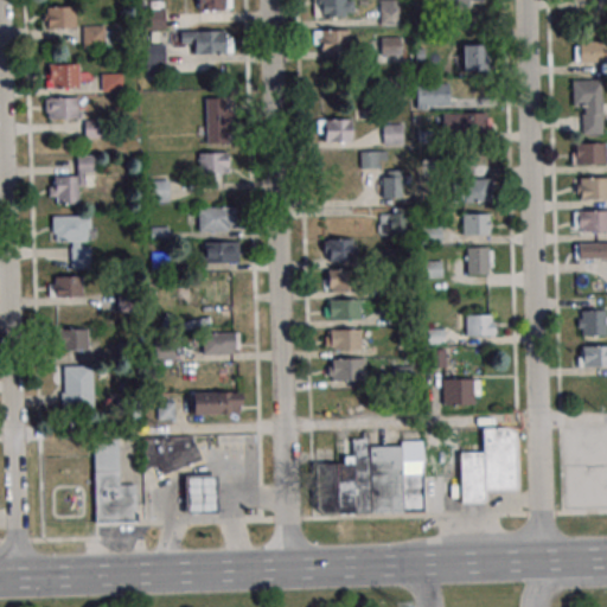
[(196,0),(196,11),(228,11),(228,0),(196,0)]
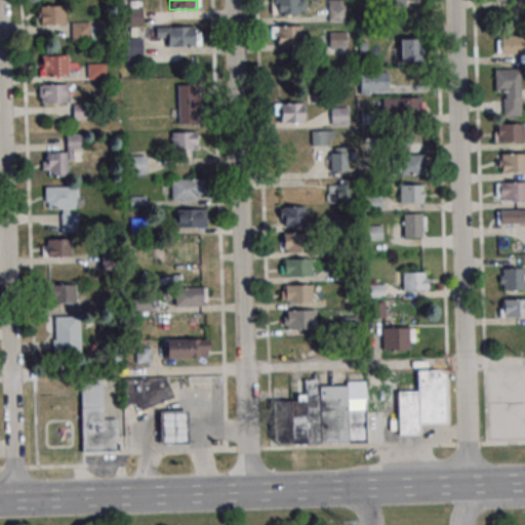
[(271,0),(271,13),(304,13),(303,0),(271,0)]
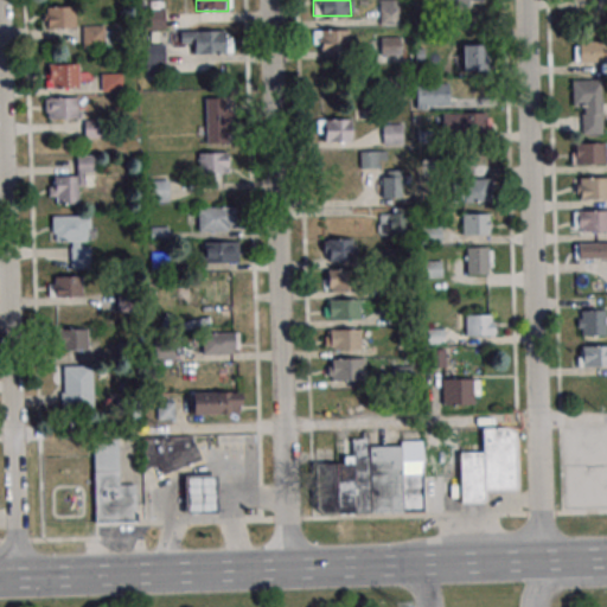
[(377,0),(377,25),(397,25),(397,0),(377,0)]
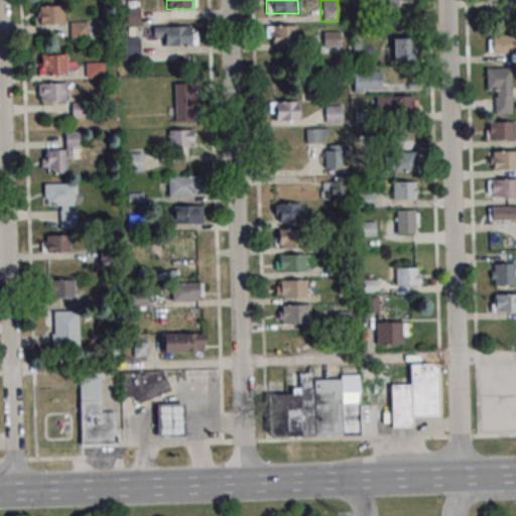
[(63,24),(63,6),(36,6),(36,24),(63,24)]
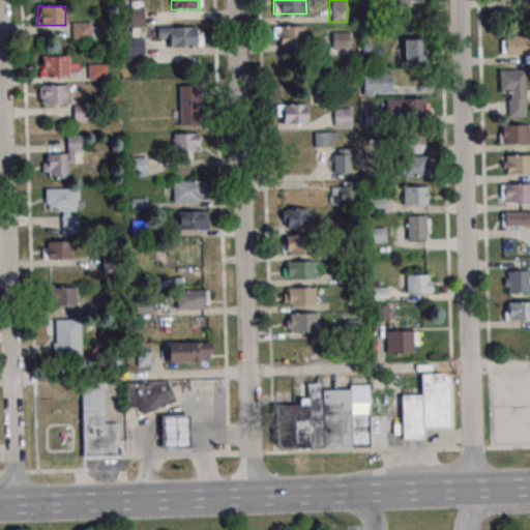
[(125,26),(143,26),(143,8),(125,8),(125,26)]
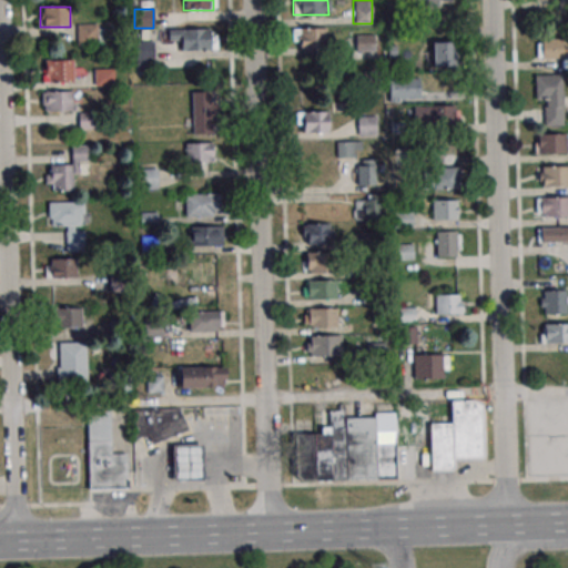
[(77,46),(105,46),(105,23),(77,23),(77,46)]
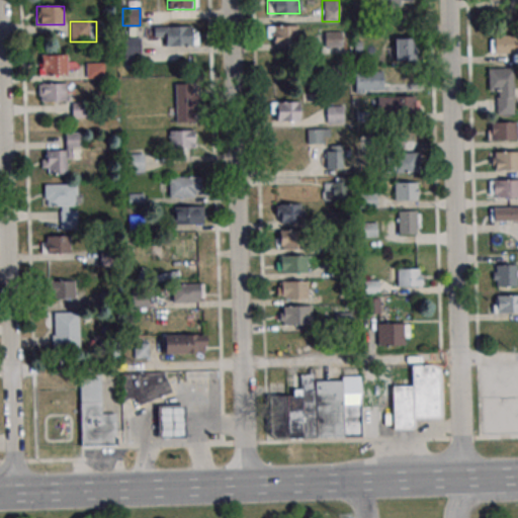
[(197,46),(197,26),(156,26),(156,46),(197,46)]
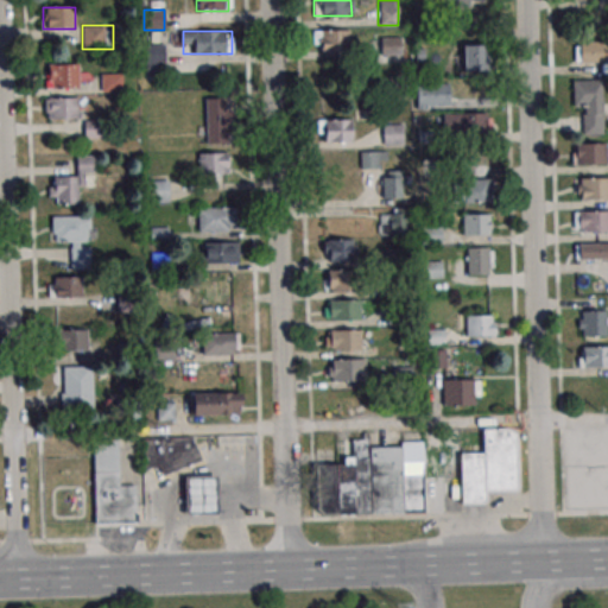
[(318,32),(349,31),(349,51),(318,51),(318,32)]
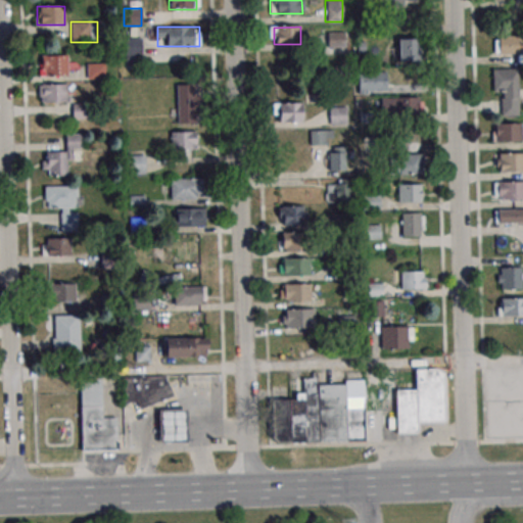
[(344,32),(328,32),(328,48),(344,48),(344,32)]
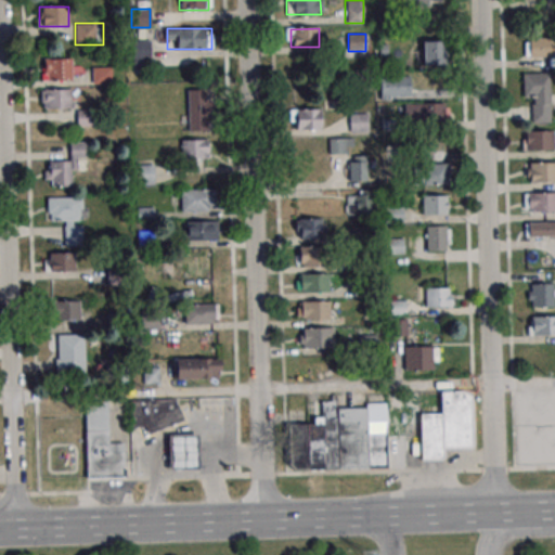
[(525,37),(525,57),(552,57),(552,37),(525,37)]
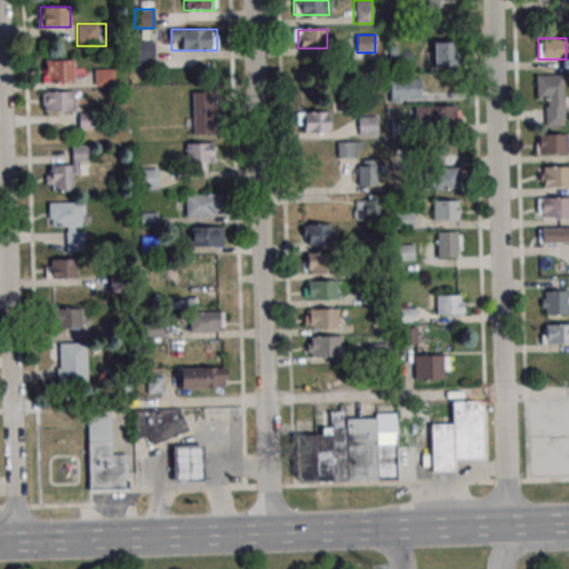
[(155,40),(137,40),(137,61),(155,61),(155,40)]
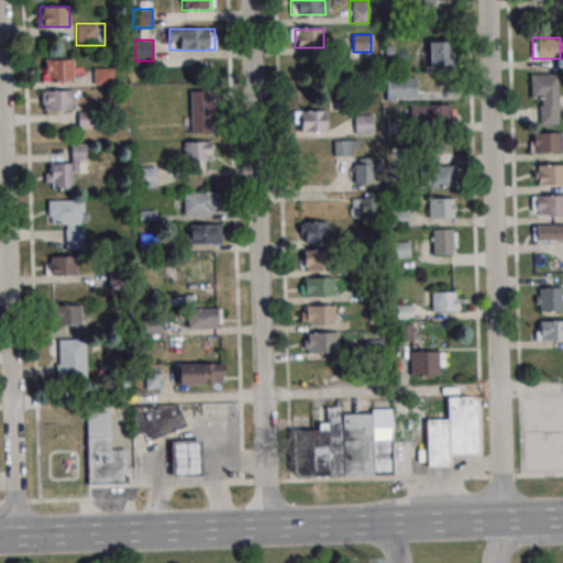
[(450,41),(424,41),(424,65),(450,65),(450,41)]
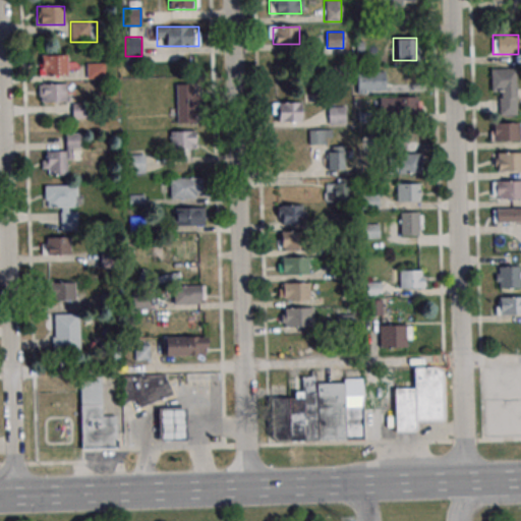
[(41,75),(67,75),(67,55),(41,55),(41,75)]
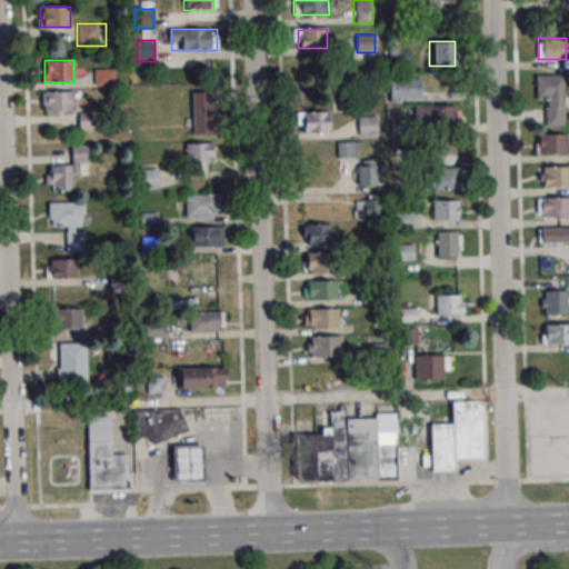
[(95,68),(95,86),(113,86),(113,68),(95,68)]
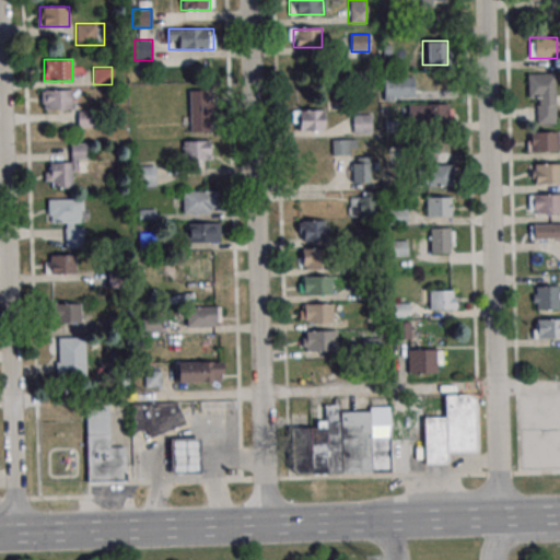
[(527,73),(527,100),(537,100),(537,124),(556,124),(555,73),(527,73)]
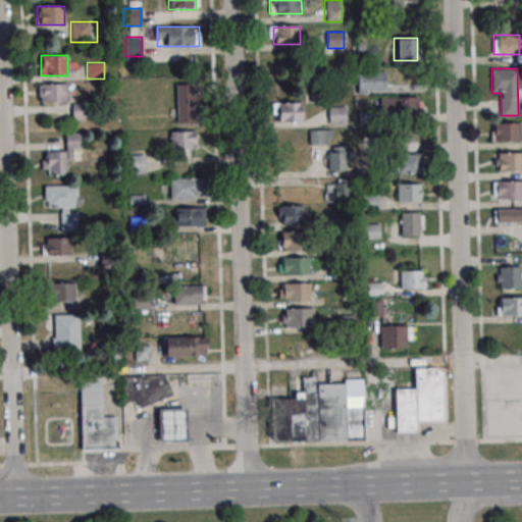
[(385,92),(385,72),(358,72),(358,92),(385,92)]
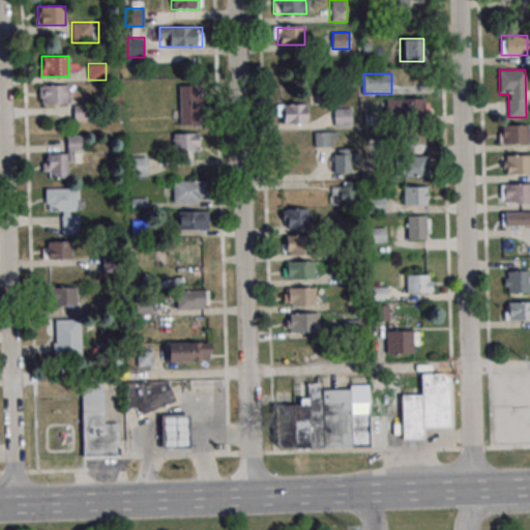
[(39,104),(68,104),(68,85),(39,85),(39,104)]
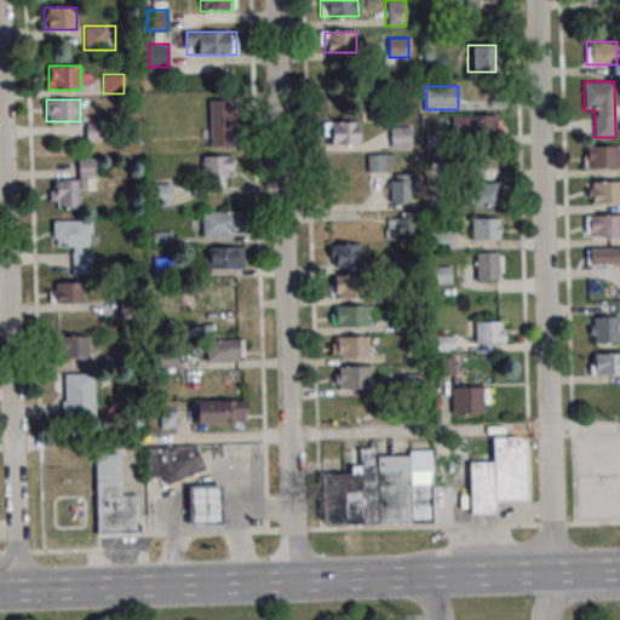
[(233,147),(233,99),(210,99),(210,147),(233,147)]
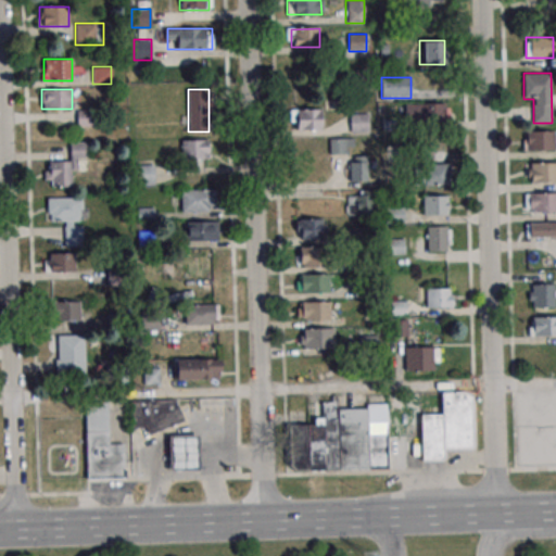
[(446,123),(446,103),(405,103),(405,123),(446,123)]
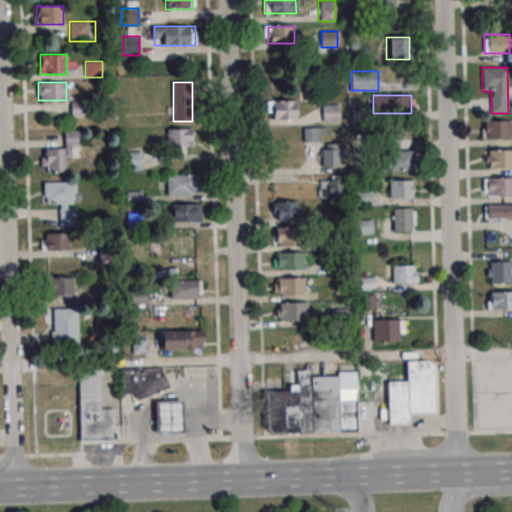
[(269,102),(295,102),(295,118),(269,119),(269,102)]
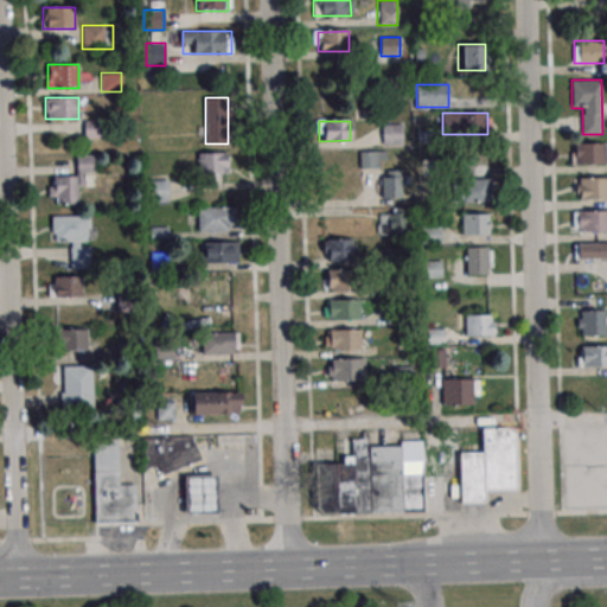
[(382,145),(402,145),(402,123),(382,123),(382,145)]
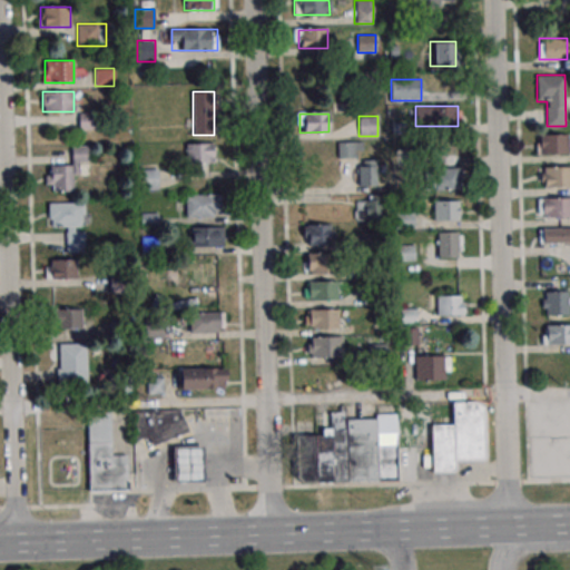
[(569,155),(569,135),(537,135),(537,155),(569,155)]
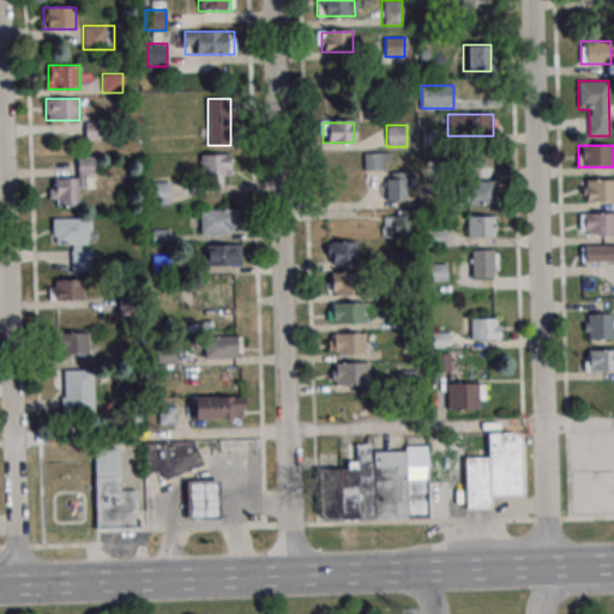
[(230,178),(230,155),(200,155),(200,178),(230,178)]
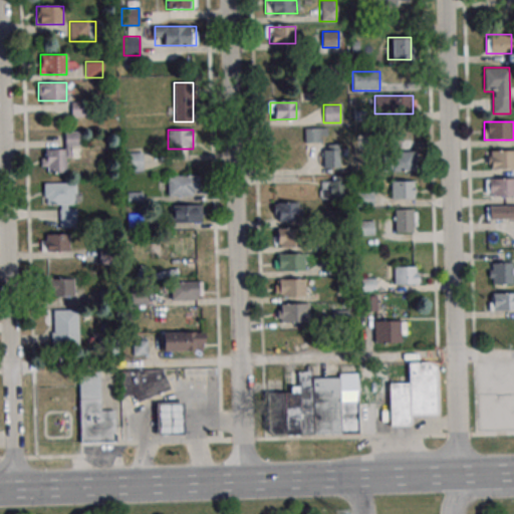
[(68,173),(67,148),(80,148),(80,132),(64,132),(64,148),(41,148),(42,173),(68,173)]
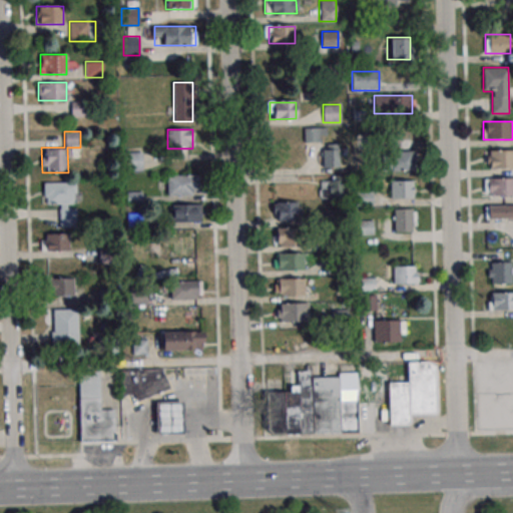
[(322,144),(322,167),(339,167),(339,144),(322,144)]
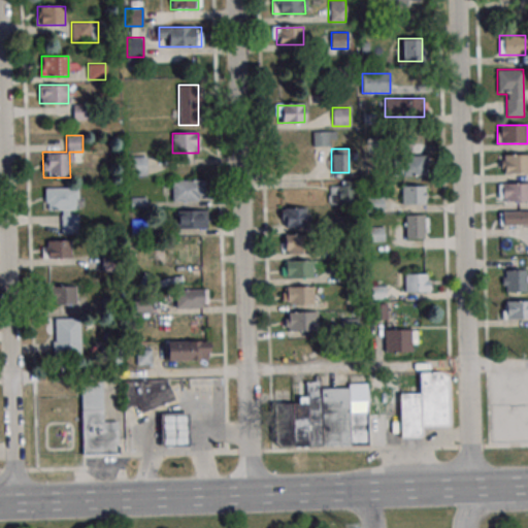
[(527,155),(500,156),(500,173),(527,172),(527,155)]
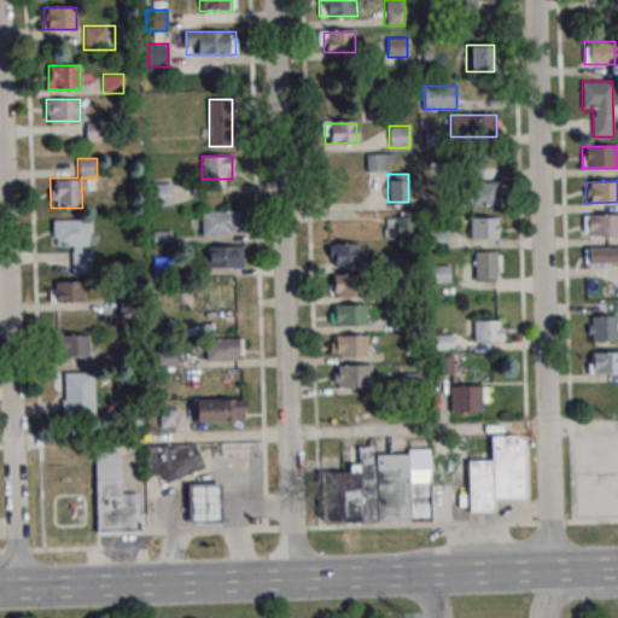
[(470,182),(470,202),(500,202),(500,182),(470,182)]
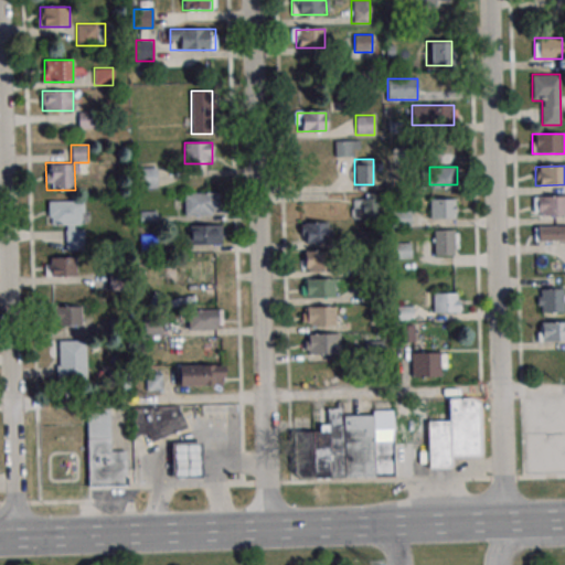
[(139,188),(157,188),(157,168),(139,168),(139,188)]
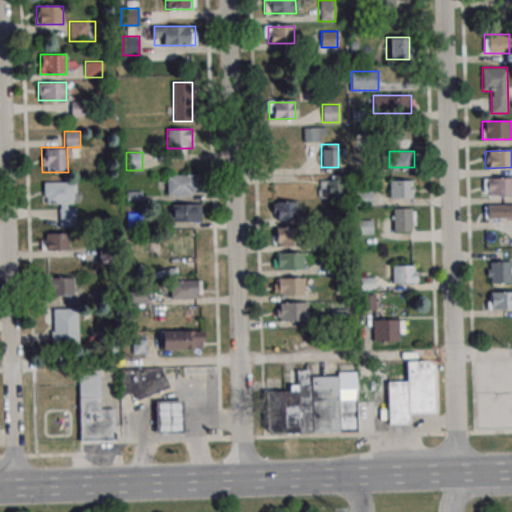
[(167,175),(167,195),(200,195),(200,175),(167,175)]
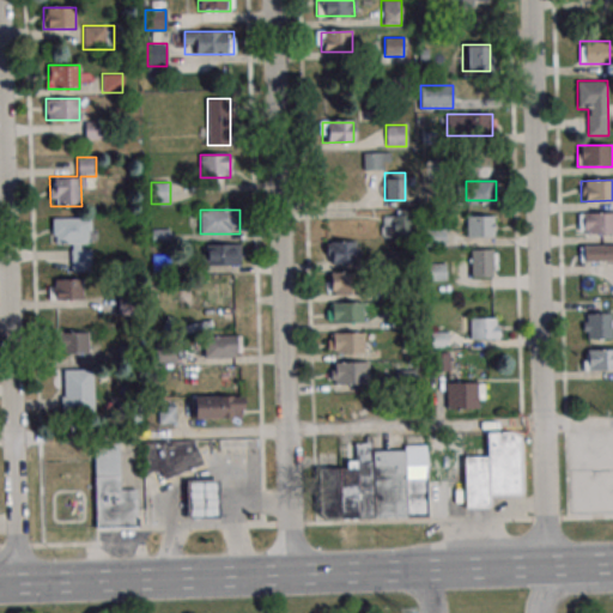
[(578,235),(612,234),(612,212),(578,213),(578,235)]
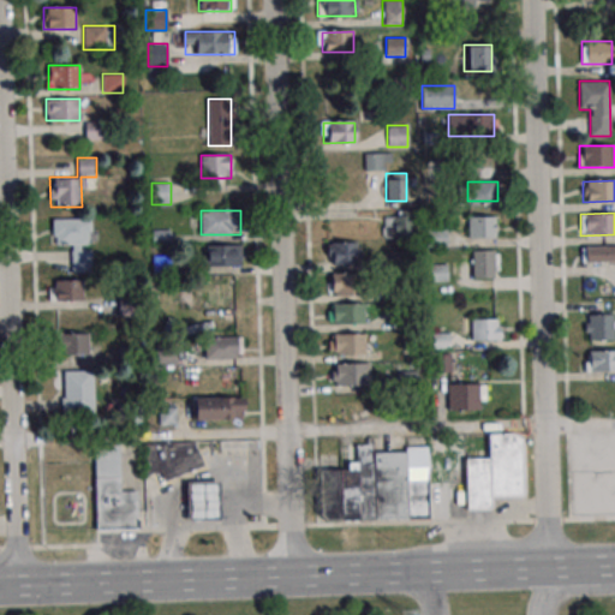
[(383,237),(408,237),(408,214),(383,214),(383,237)]
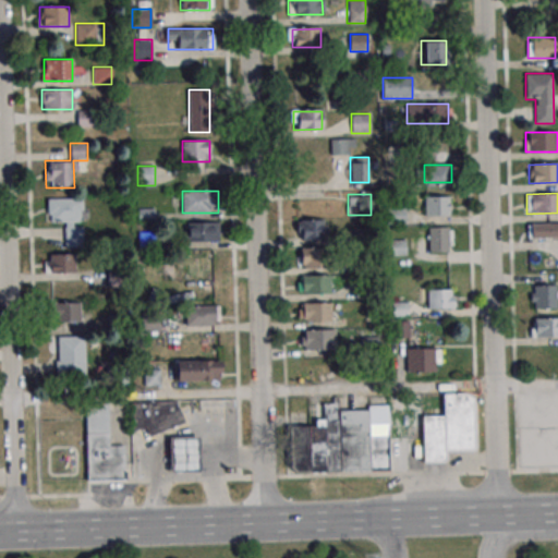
[(425,216),(449,216),(449,196),(425,196),(425,216)]
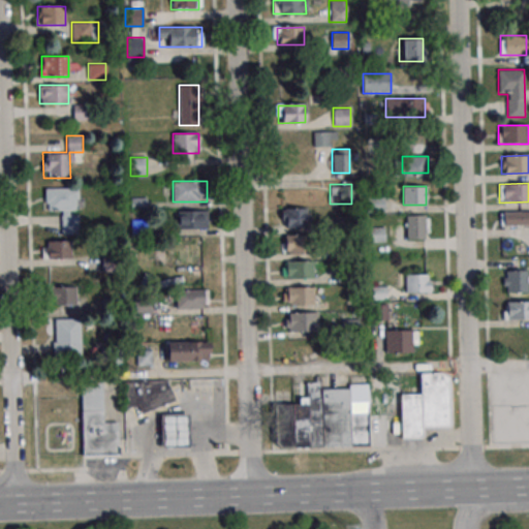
[(79,188),(45,188),(45,211),(61,211),(61,234),(78,234),(79,188)]
